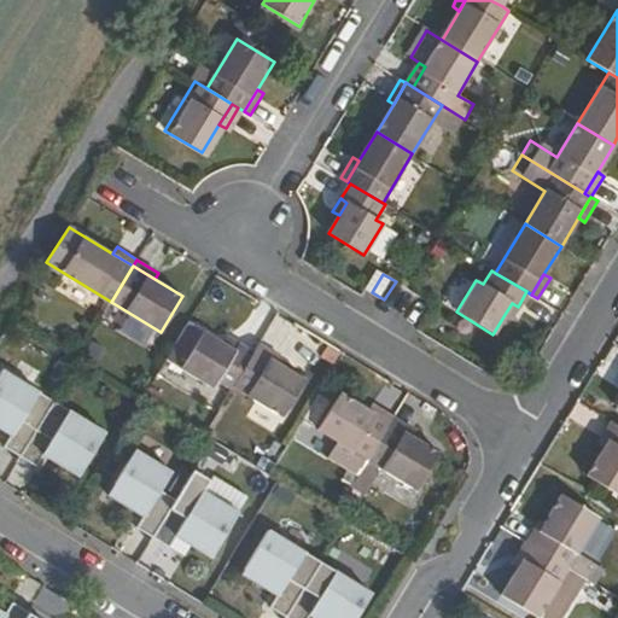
[(512,303),(503,316),(509,320),(518,307),(512,303)]
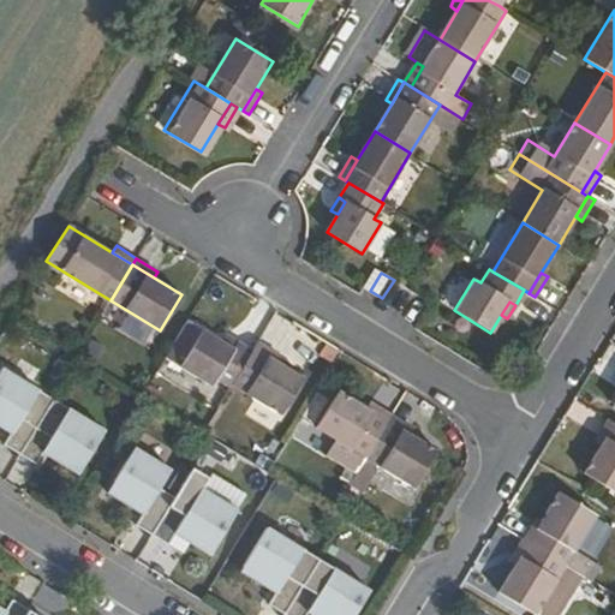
[(221,340),(204,329),(187,320),(166,356),(183,366),(214,386),(218,378),(231,387),(232,383),(252,351),(239,342),(236,348),(221,340)]
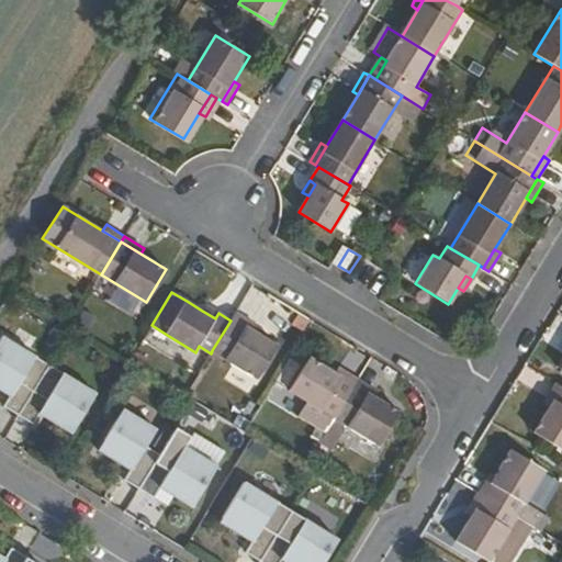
[(202,311),(215,318),(218,313),(205,305),(202,311)]
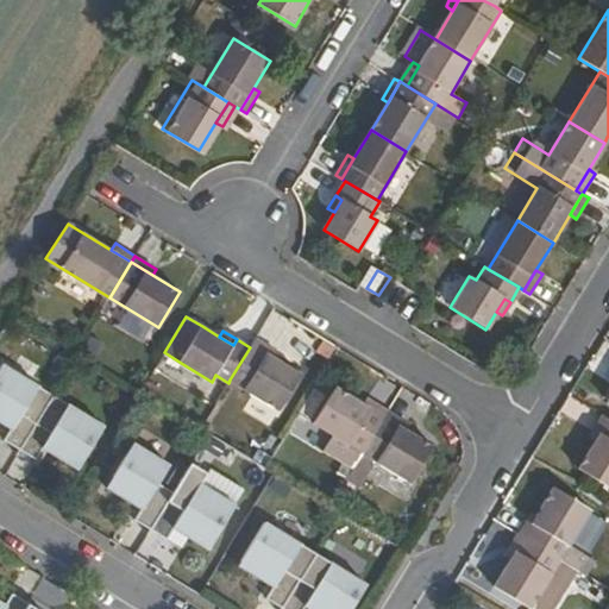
[(251,345),(272,358),(277,351),(256,339),(251,345)]
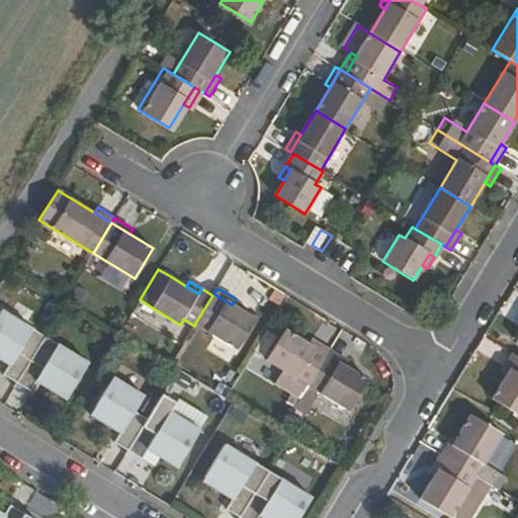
[(195,323),(237,349),(255,319),(232,305),(213,293),(212,295),(195,323)]
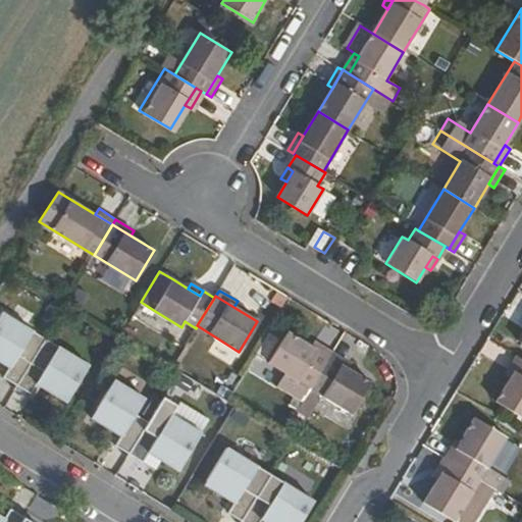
[(0,354),(6,353),(15,358),(9,368),(3,377),(16,386),(45,340),(32,330),(18,323),(1,312),(0,314),(0,354)]
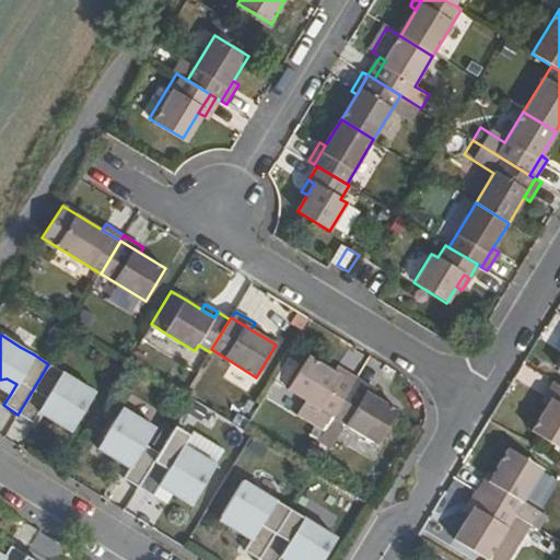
[(288,391),(321,409),(313,423),(325,430),(353,385),(334,374),(307,358),(288,391)]
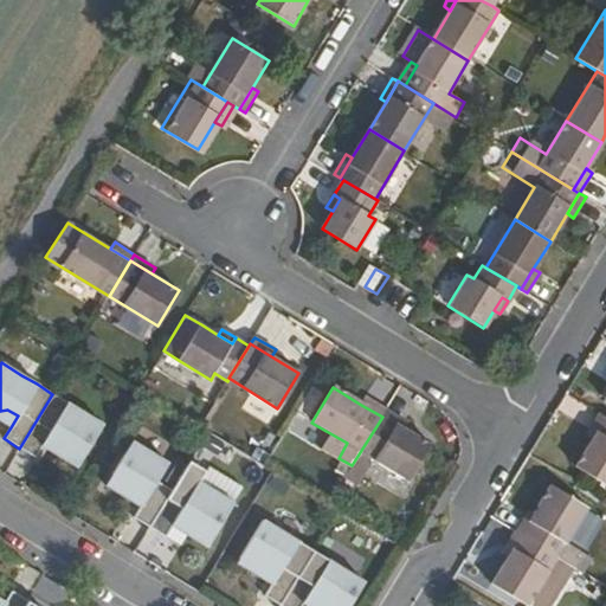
[(50,436),(59,442),(62,449),(57,456),(78,468),(103,425),(84,412),(69,403),(52,394),(19,449),(36,458),(43,446),(50,436)]
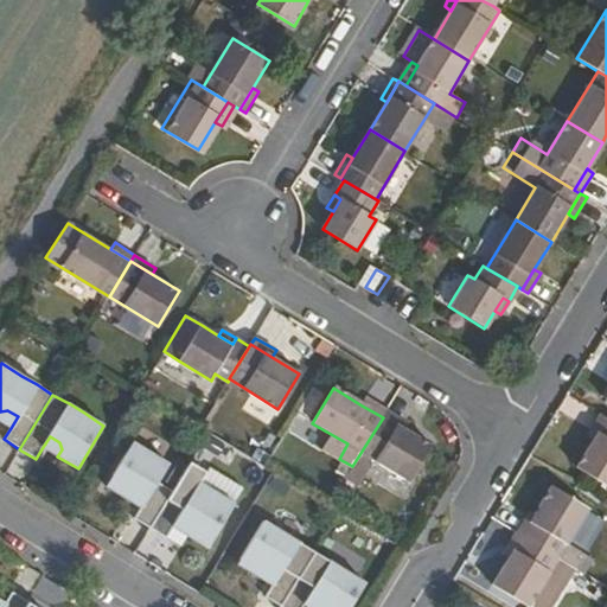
[(362,406),(383,417),(387,411),(366,398),(362,406)]
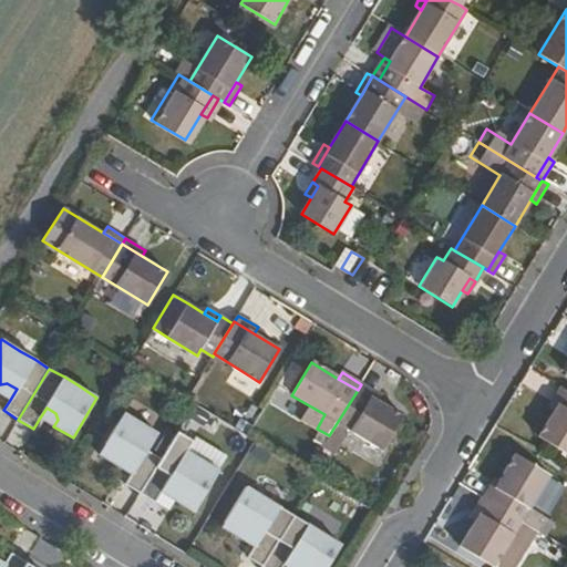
[(0,384),(0,393),(10,400),(17,389),(7,383),(0,384)]
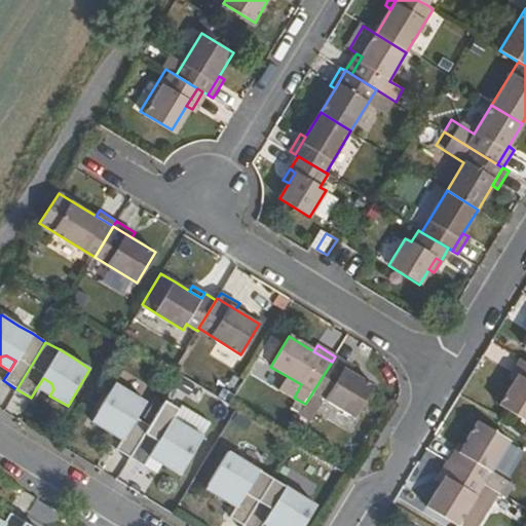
[(332,362),(348,373),(352,368),(335,357),(332,362)]
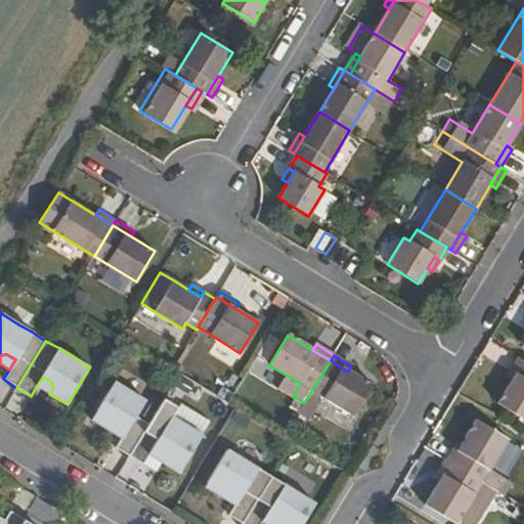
[(523,359),(519,356),(508,375),(514,378),(523,360),(523,359)]
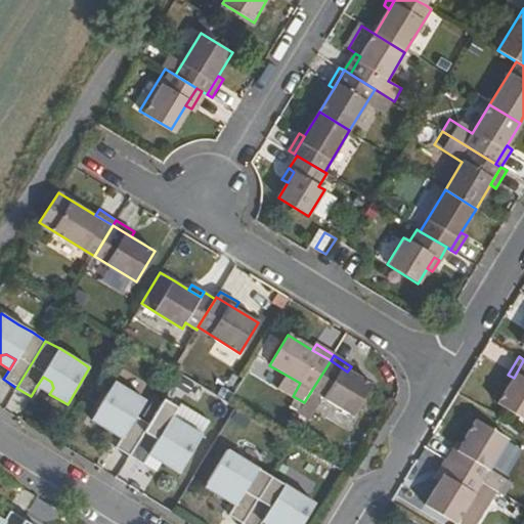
[(331,360),(304,402),(297,416),(309,423),(323,399),(353,417),(372,387),(347,372),(331,360)]
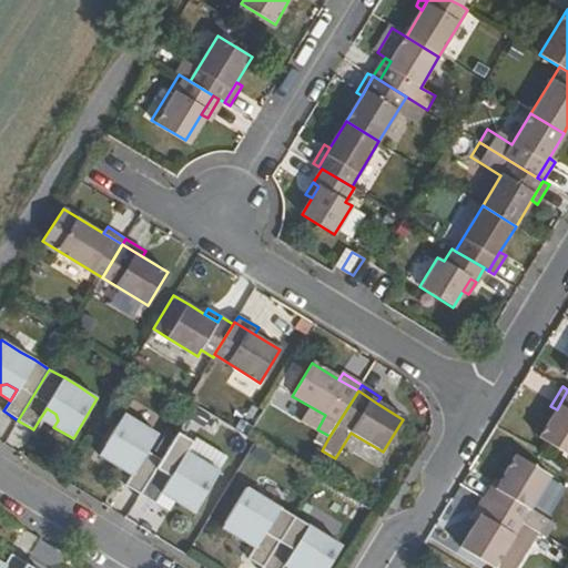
[(567,391),(557,409),(540,436),(567,453),(567,391)]
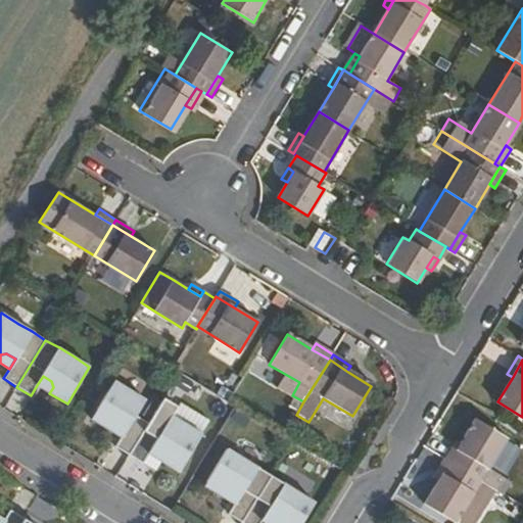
[(37,385),(49,393),(53,387),(51,381),(43,376),(37,385)]
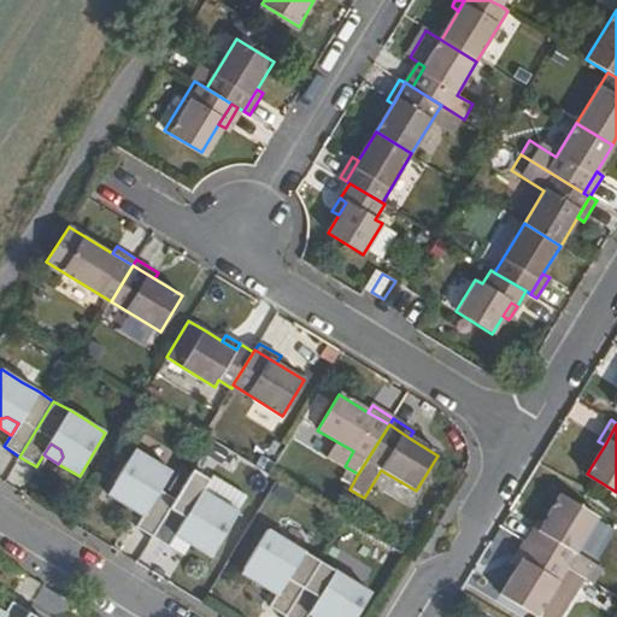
[(171,472),(134,450),(107,494),(128,506),(131,500),(140,497),(151,504),(144,516),(136,527),(153,536),(169,547),(176,535),(183,523),(193,529),(195,539),(191,545),(212,557),(239,513),(218,501),(203,492),(201,491),(191,510),(160,491),(171,472)]
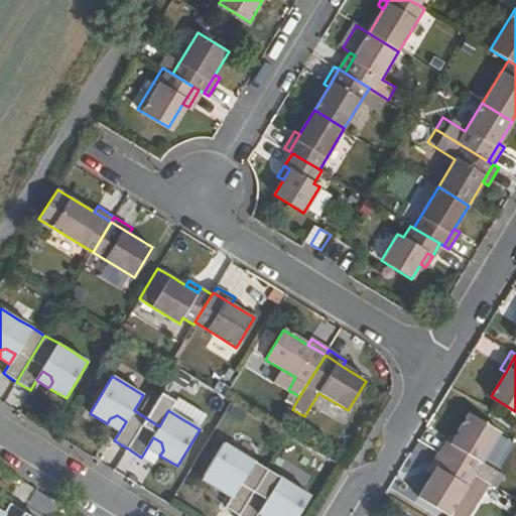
[(444,454),(475,472),(490,481),(492,483),(499,472),(482,461),(500,430),(470,412),(456,436),(444,454)]
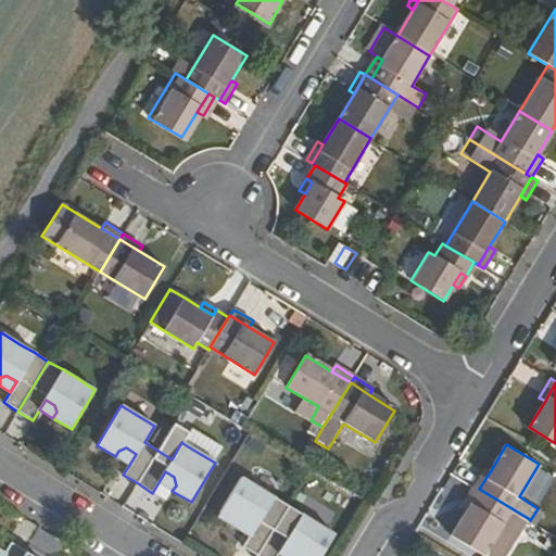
[(118,451),(115,456),(129,465),(136,454),(126,447),(118,451)]
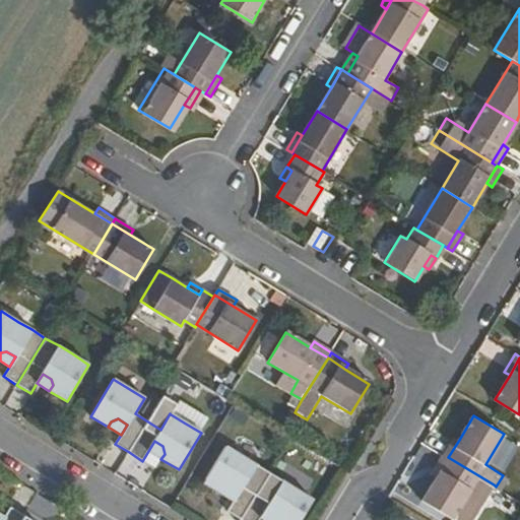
[(454,436),(443,454),(448,457),(459,440),(454,436)]
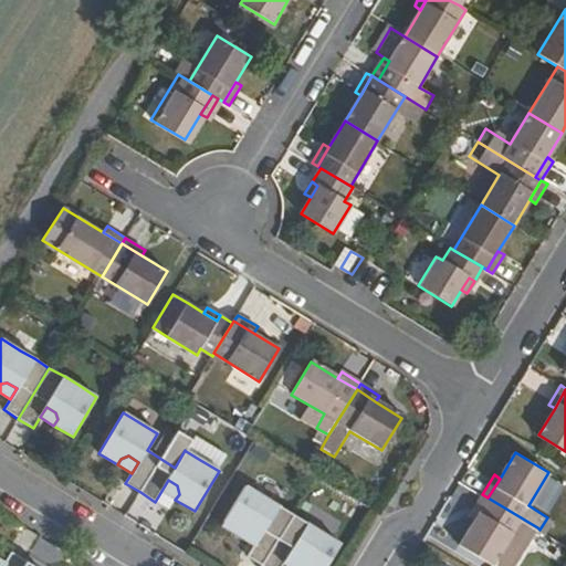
[(161,491),(175,500),(179,494),(177,485),(168,480),(161,491)]
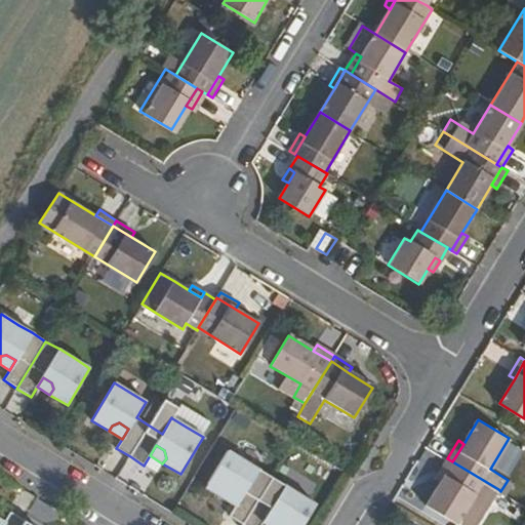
[(226,492),(233,491),(241,496),(236,507),(230,517),(243,524),(272,478),(258,469),(245,461),(228,450),(205,488),(223,498),(226,492)]
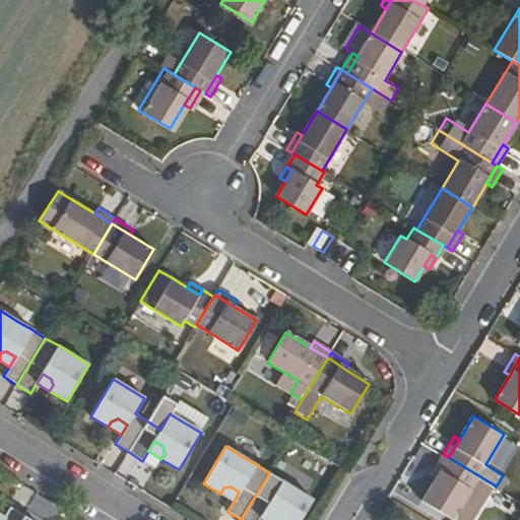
[(443,454),(433,471),(438,474),(448,457),(443,454)]
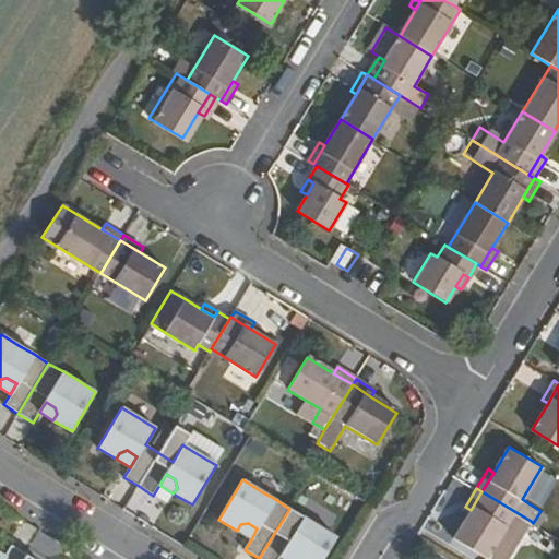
[(471,510),(454,536),(487,556),(488,555),(514,511),(482,491),(471,510)]
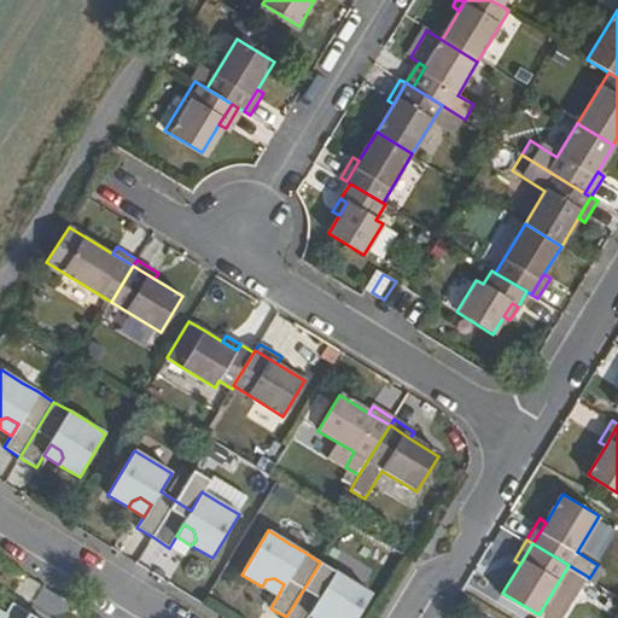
[(316,605),(326,611),(328,617),(356,617),(372,594),(351,581),(336,572),(320,563),(286,617),(308,617),(309,616),(316,605)]
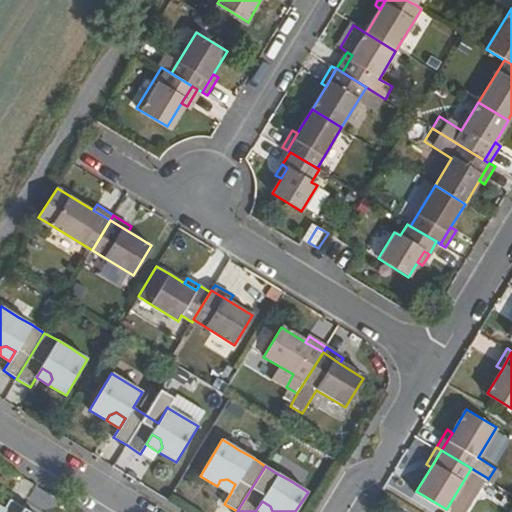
[(471,468),(447,508),(454,511),(463,511),(486,477),(471,468)]
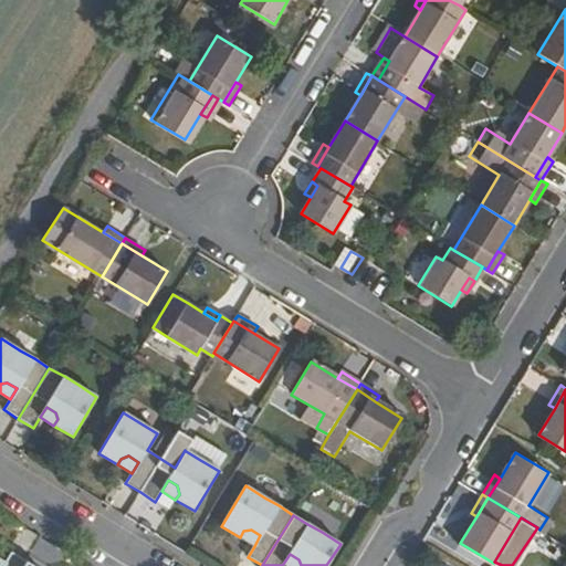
[(243,531),(240,537),(254,546),(260,535),(251,530),(243,531)]
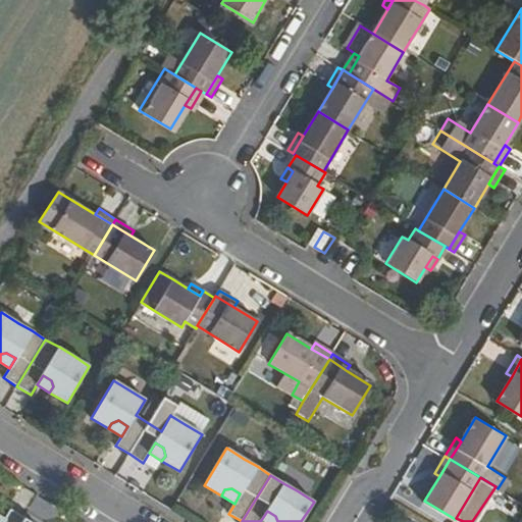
[(1,521),(20,521),(24,517),(10,509),(1,521)]
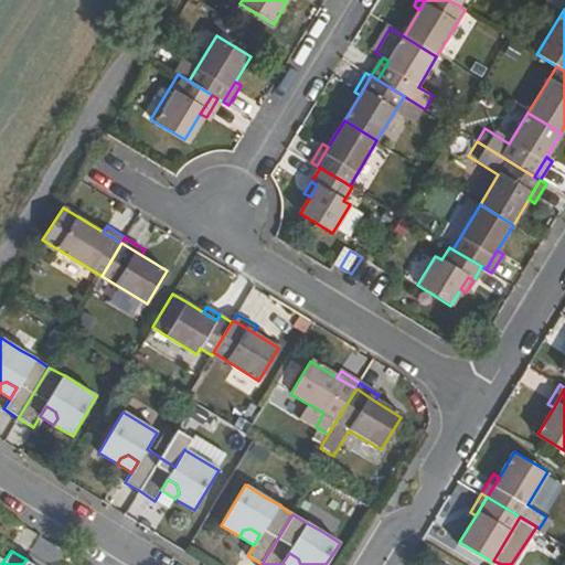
[(283,563),(286,564),(300,564),(298,558),(289,553),(283,563)]
